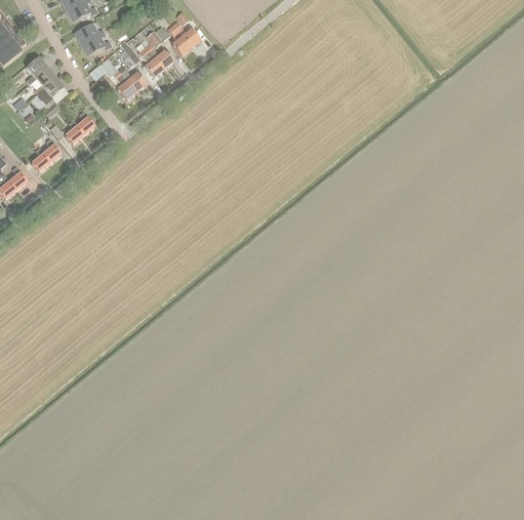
[(59,0),(65,9),(82,0),(85,0),(86,2),(89,0),(59,0)]
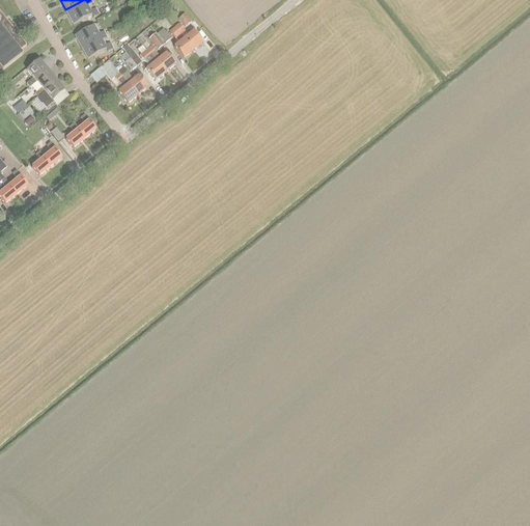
[(83,0),(65,9),(73,21),(90,10),(92,14),(99,10),(94,4),(89,7),(87,2),(86,0),(83,0)]
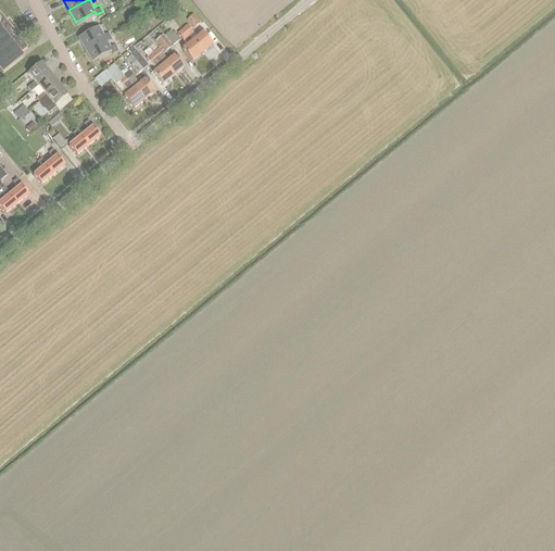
[(0,70),(1,71),(23,53),(20,50),(27,45),(0,9),(0,70)]
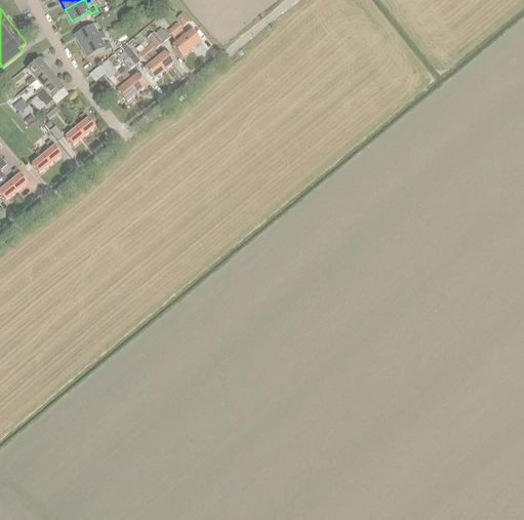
[(174,14),(182,23),(188,17),(180,9),(174,14)]
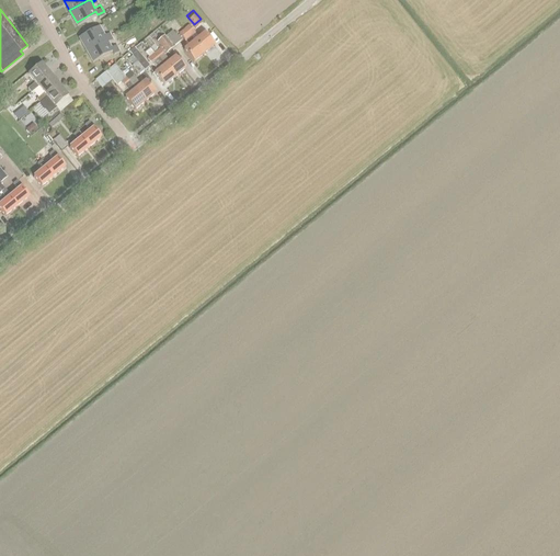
[(184,25),(204,49),(214,42),(204,29),(197,34),(189,22),(184,25)]
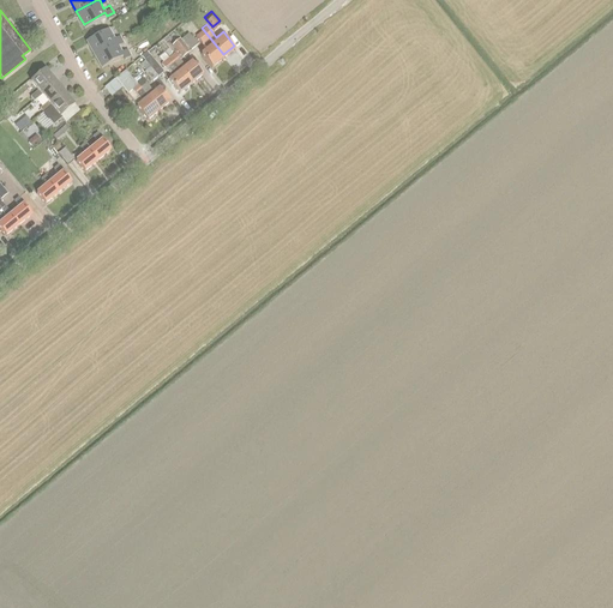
[(107,25),(85,37),(92,50),(115,38),(116,42),(124,38),(121,36),(126,34),(124,30),(113,35),(107,25)]
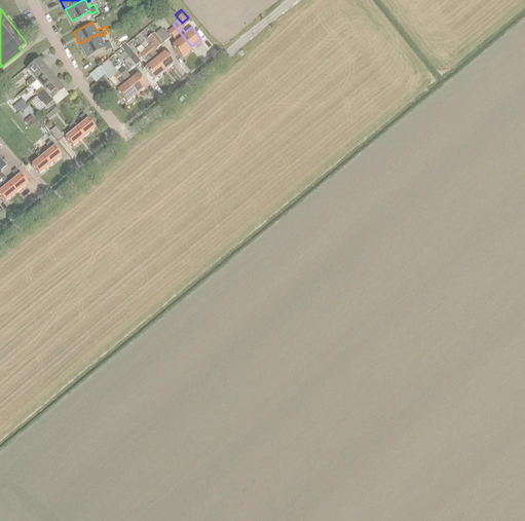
[(180,54),(191,46),(173,24),(167,28),(177,39),(171,43),(180,54)]
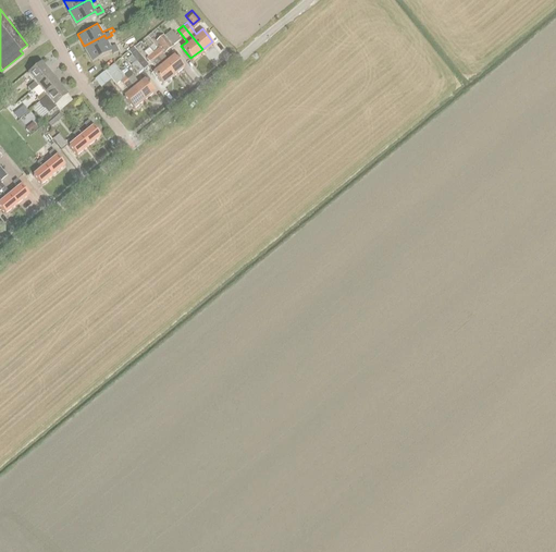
[(178,36),(170,26),(163,31),(172,41),(178,36)]
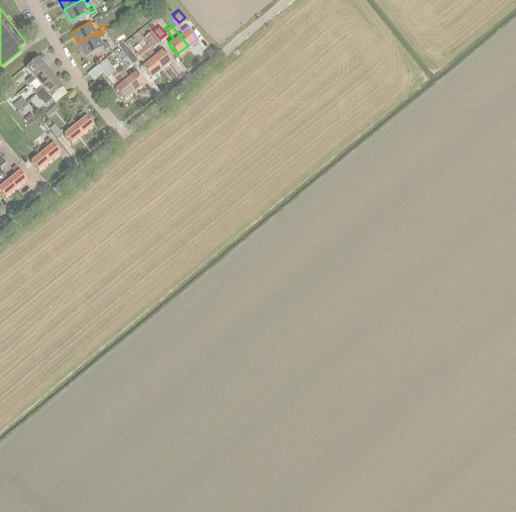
[(144,34),(153,45),(159,40),(150,30),(144,34)]
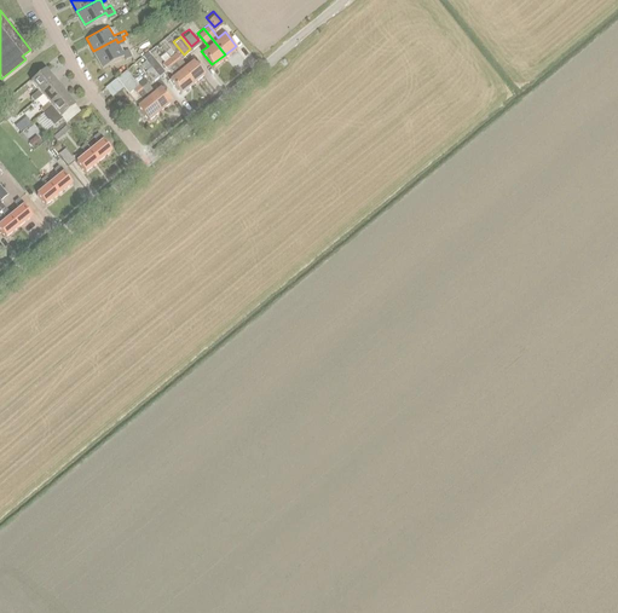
[(116,39),(93,51),(100,64),(122,53),(125,57),(132,52),(127,46),(121,48),(117,42),(116,39)]
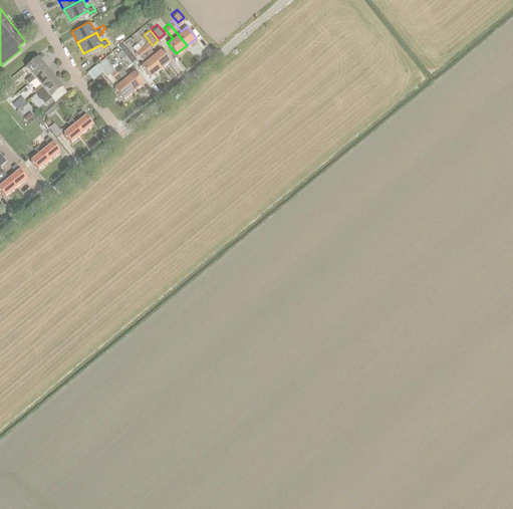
[(125,53),(132,61),(137,57),(124,43),(123,44),(121,41),(117,44),(125,53)]
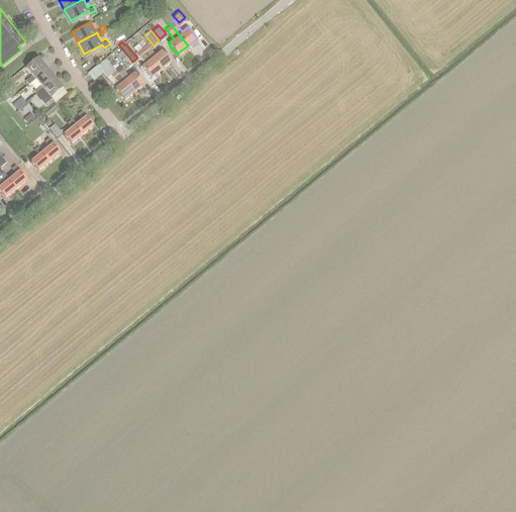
[(170,60),(161,48),(156,53),(146,42),(142,45),(161,68),(170,60)]
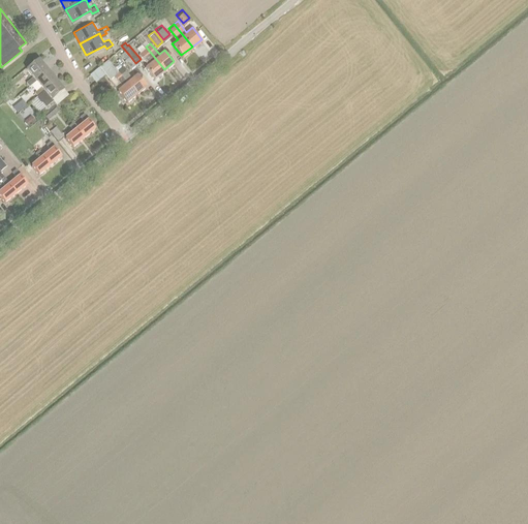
[(154,78),(164,69),(146,47),(138,52),(148,63),(145,66),(154,78)]
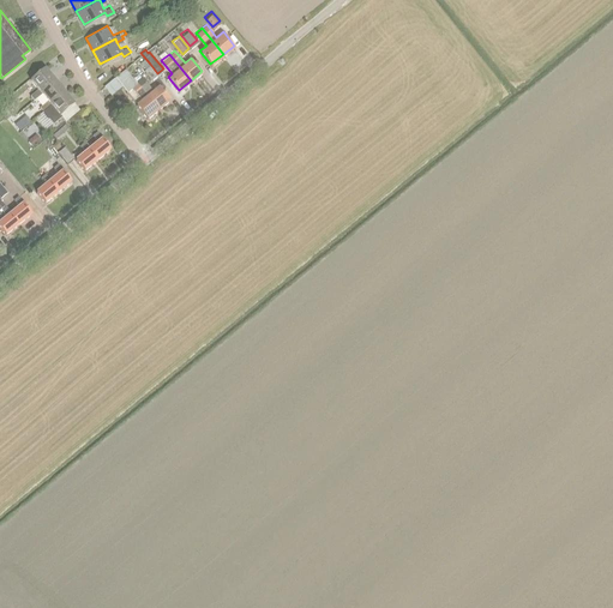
[(150,64),(144,68),(151,78),(157,73),(150,64)]
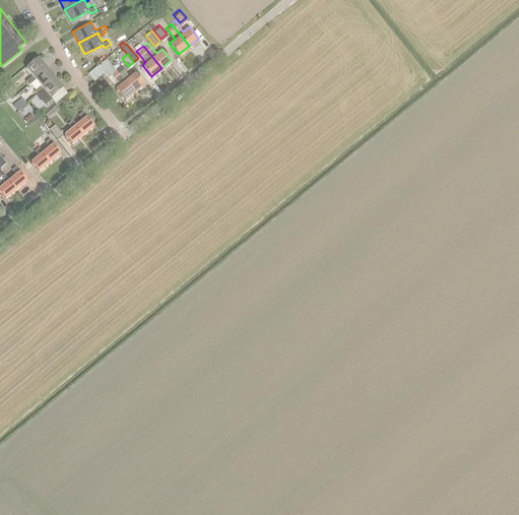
[(24,78),(27,82),(35,77),(34,76),(46,65),(37,56),(24,66),(31,73),(24,78)]
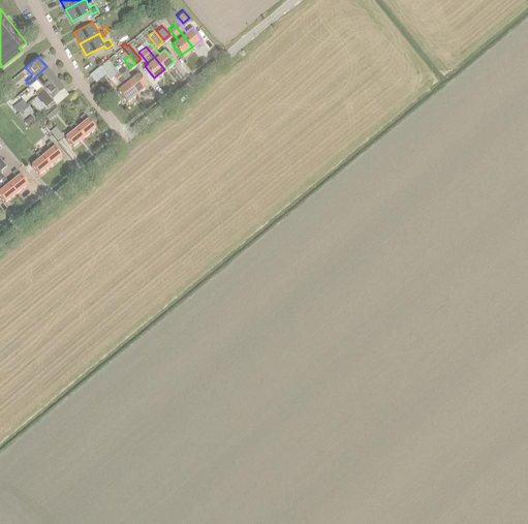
[(136,92),(114,65),(107,57),(98,64),(109,76),(113,73),(122,84),(117,89),(126,100),(136,92)]
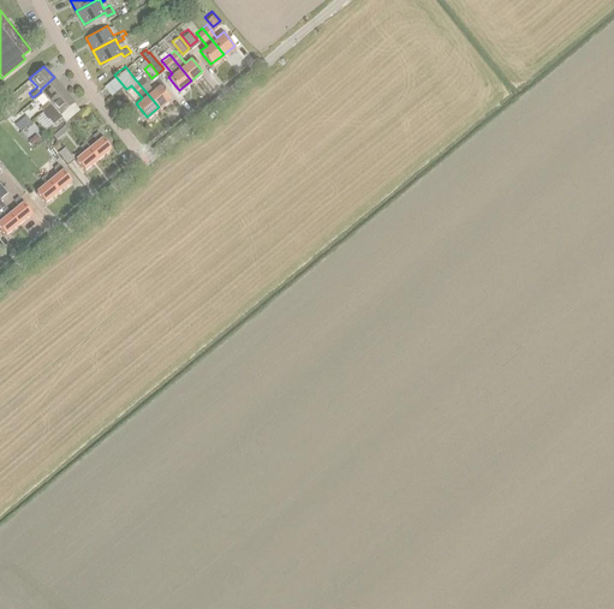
[(132,76),(159,107),(170,97),(159,84),(153,89),(138,71),(132,76)]
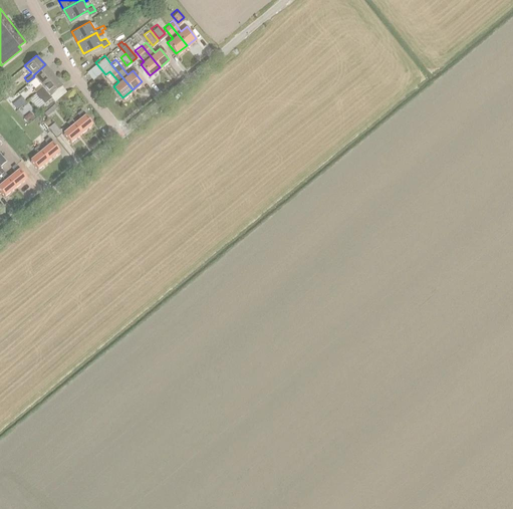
[(32,87),(35,91),(42,86),(41,84),(53,74),(45,64),(33,75),(34,76),(39,81),(32,87)]
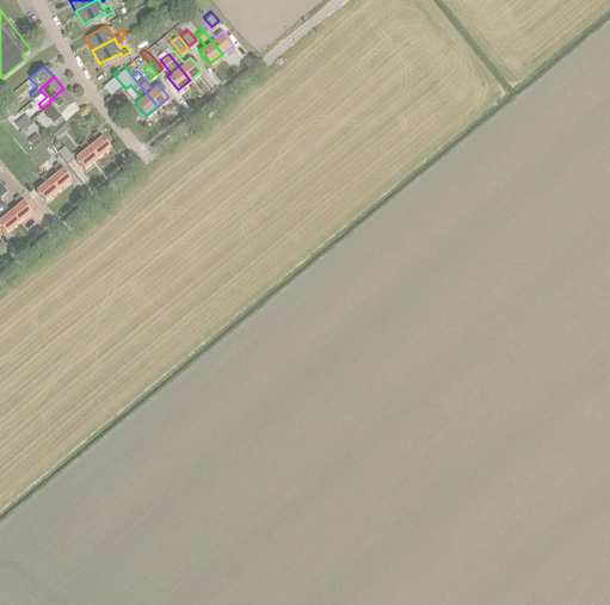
[(111,91),(117,98),(124,93),(118,85),(111,91)]
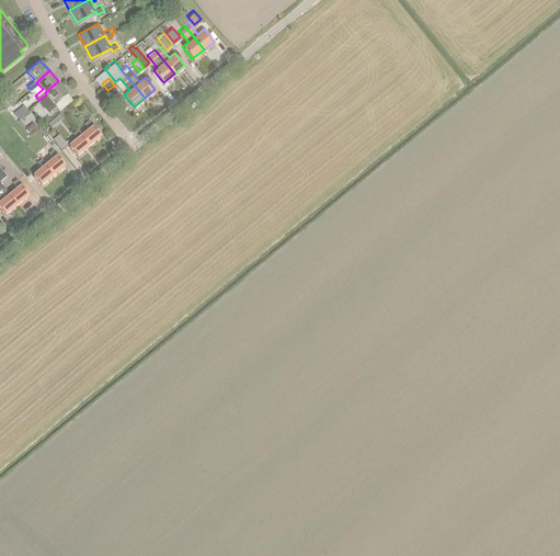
[(55,104),(67,93),(58,81),(45,92),(46,94),(52,100),(44,106),(48,111),(55,104)]
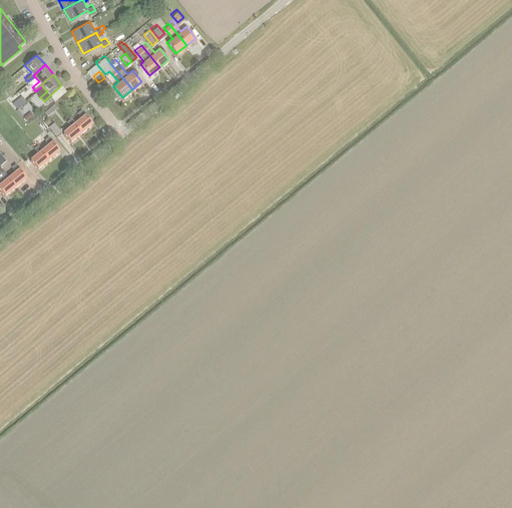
[(7,77),(1,81),(5,86),(11,81),(7,77)]
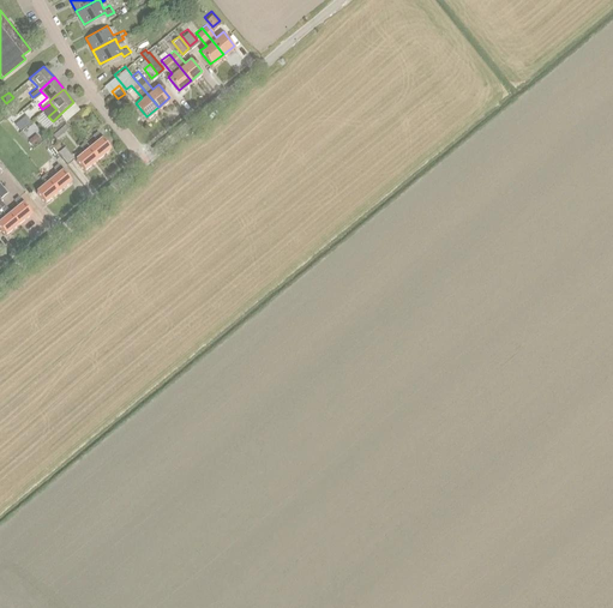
[(22,114),(19,116),(24,121),(30,118),(25,112),(22,114)]
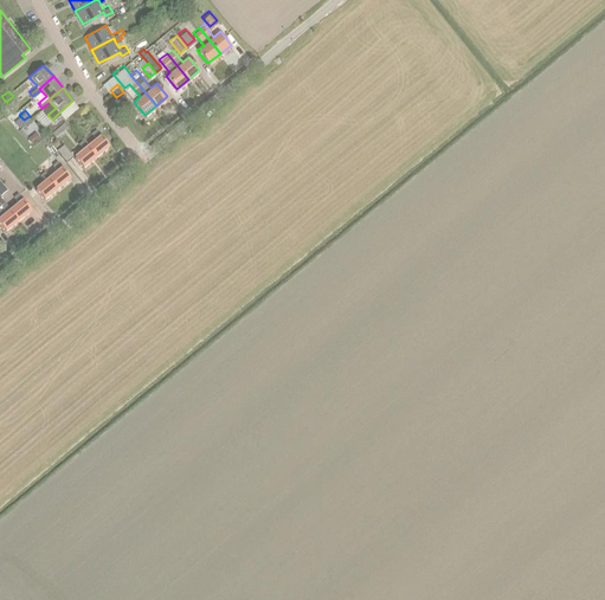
[(53,133),(66,122),(64,118),(51,129),(53,133)]
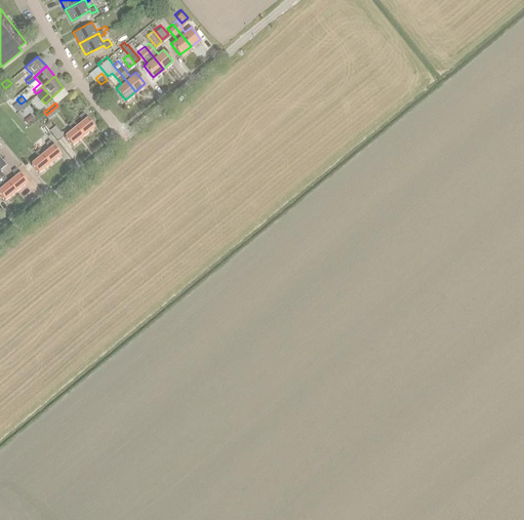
[(76,124),(75,125),(82,134),(93,125),(86,116),(86,115),(82,110),(79,113),(83,119),(76,124)]
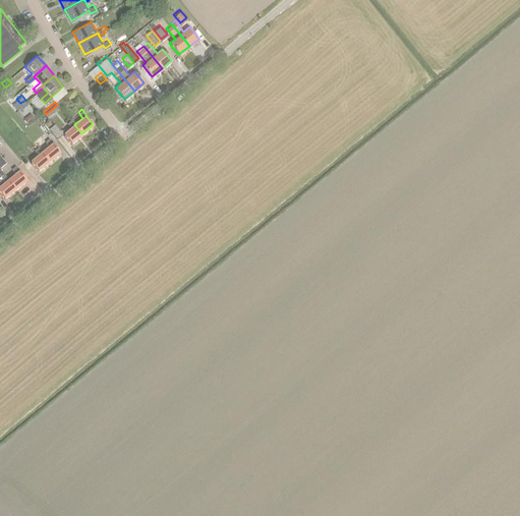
[(30,110),(22,116),(27,122),(35,116),(30,110)]
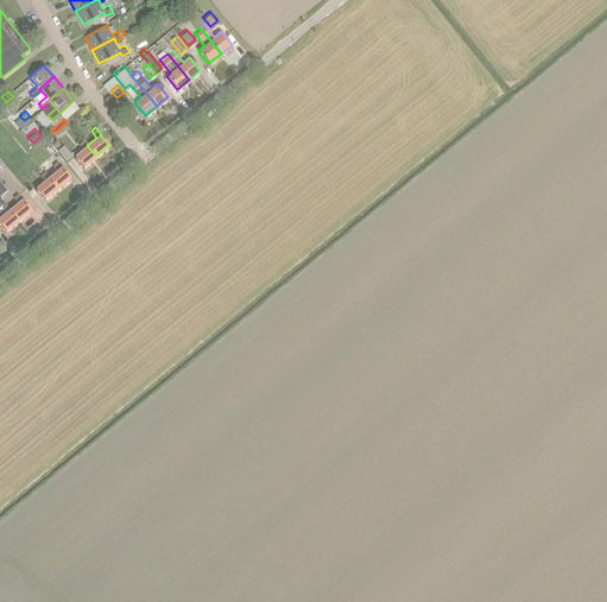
[(48,137),(43,140),(50,151),(56,146),(48,137)]
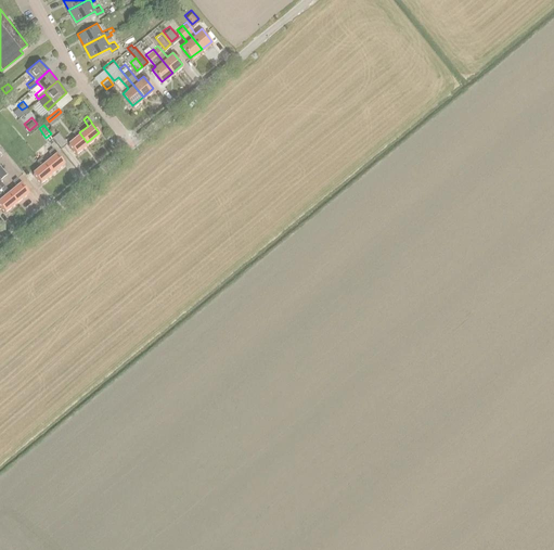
[(77,135),(67,142),(75,152),(87,142),(79,132),(80,131),(76,126),(72,129),(77,135)]
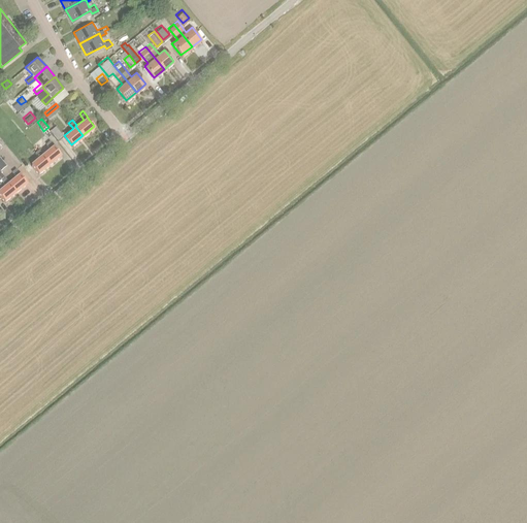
[(48,128),(57,137),(60,135),(63,132),(55,123),(48,128)]
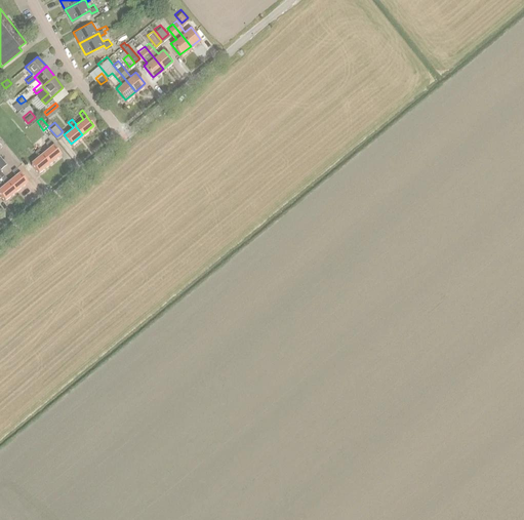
[(42,152),(42,153),(49,161),(59,153),(52,144),(52,143),(48,137),(45,141),(49,146),(42,152)]
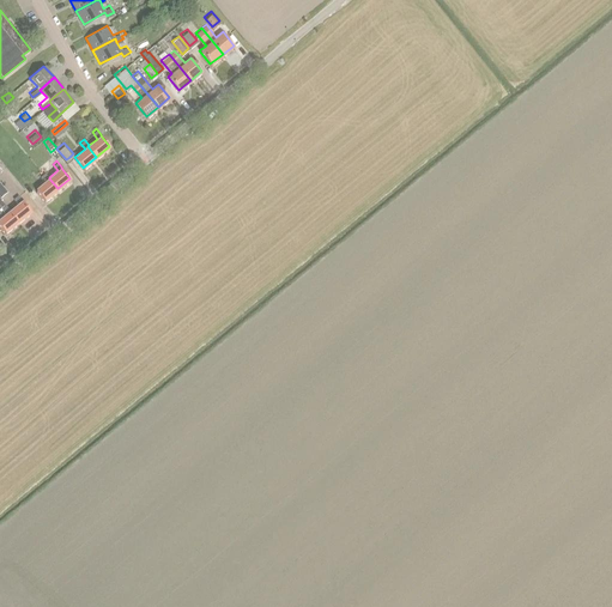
[(46,181),(35,189),(43,200),(58,188),(49,178),(49,177),(44,171),(40,175),(46,181)]
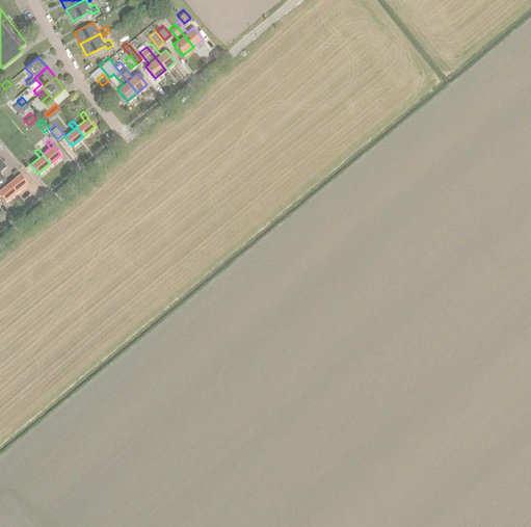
[(8,182),(16,191),(26,183),(19,173),(16,167),(11,170),(16,176),(8,182)]
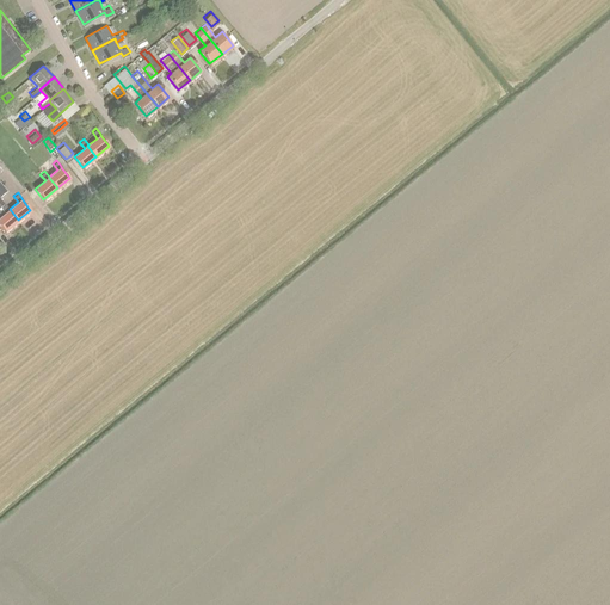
[(10,209),(5,202),(0,205),(6,213),(0,216),(0,224),(4,230),(18,220),(10,209)]
